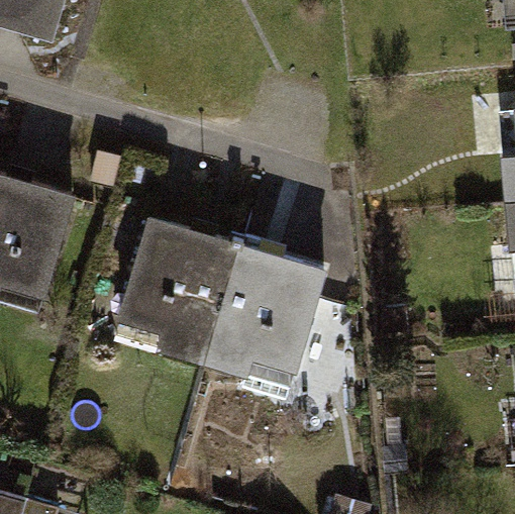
[(63,0),(0,0),(0,23),(52,38),(63,0)]
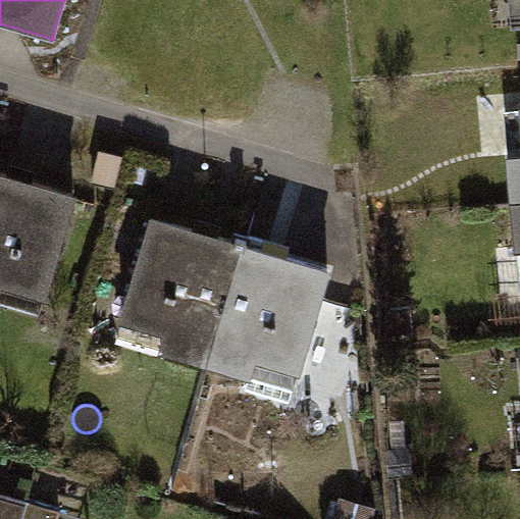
[(519,114),(500,116),(508,208),(519,206),(519,114)]
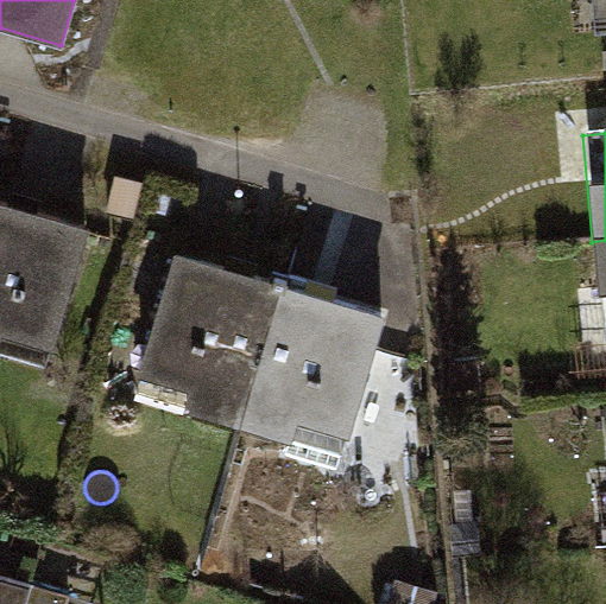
[(0,338),(2,330),(54,345),(88,231),(0,205),(0,338)]
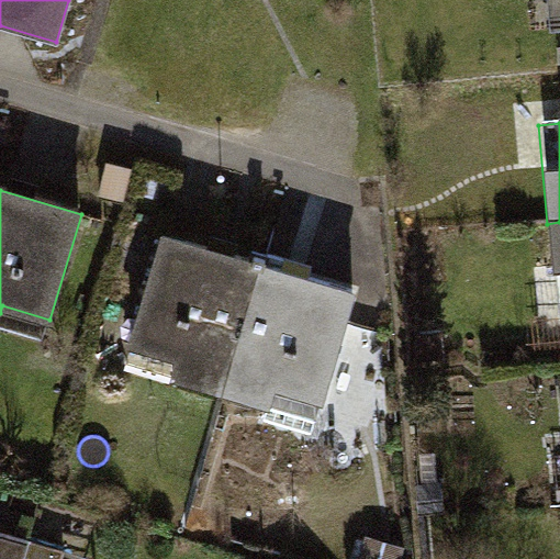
[(559,222),(547,224),(557,323),(559,322),(559,222)]
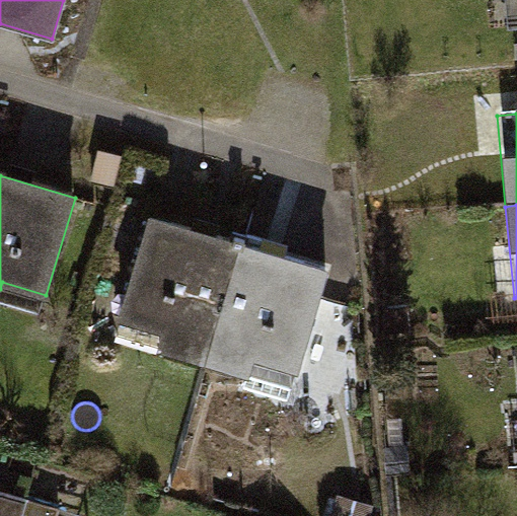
[(163,349),(206,362),(240,245),(153,220),(124,317),(168,330),(163,349)]
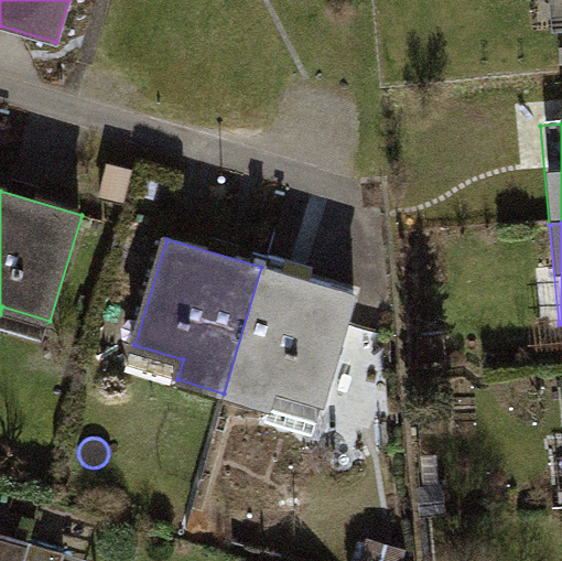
[(261,267),(224,394),(273,408),(279,387),(326,401),(357,295),(261,267)]
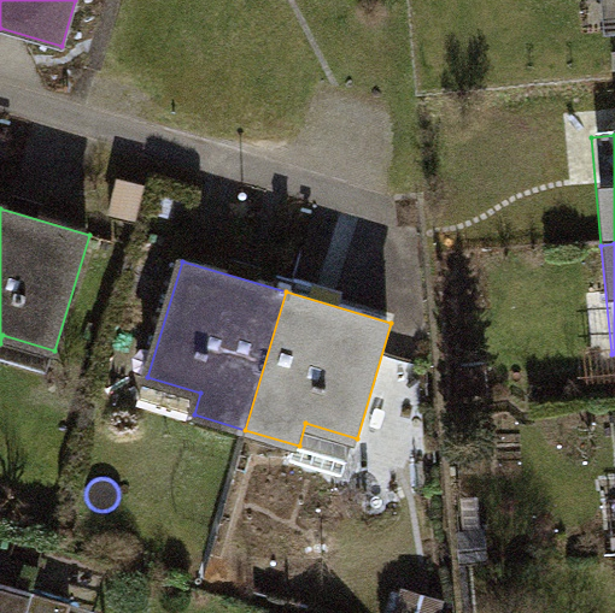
[(72,612),(0,589),(0,612),(72,612)]
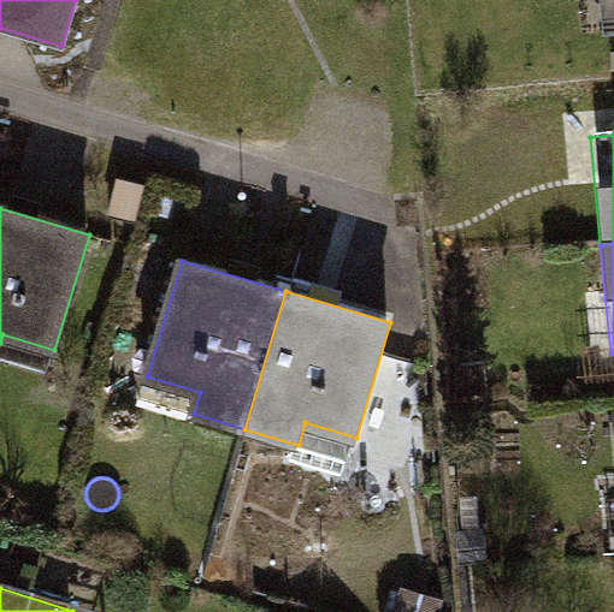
[(442,611),(400,600),(396,611),(442,611)]
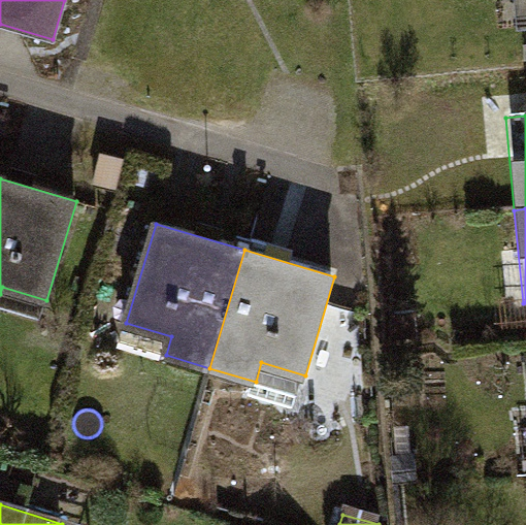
All buildings are outlined.
